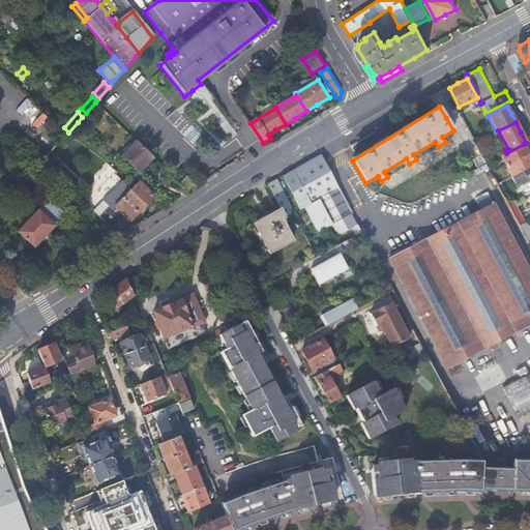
[(148,164),(152,158),(136,143),(121,157),(140,176),(146,170),(144,168),(148,164)]
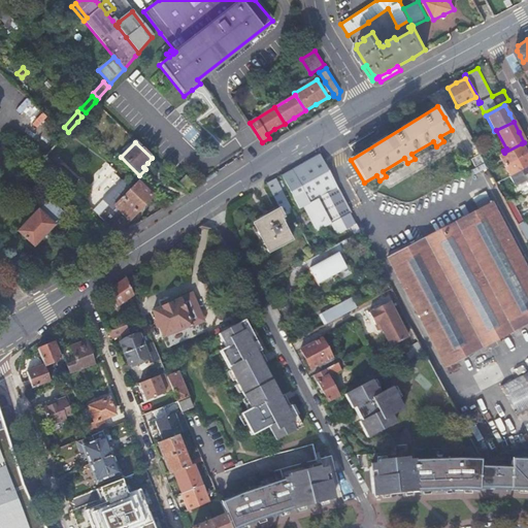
[(499,155),(504,165),(527,154),(525,149),(522,143),(504,153),(499,155)]
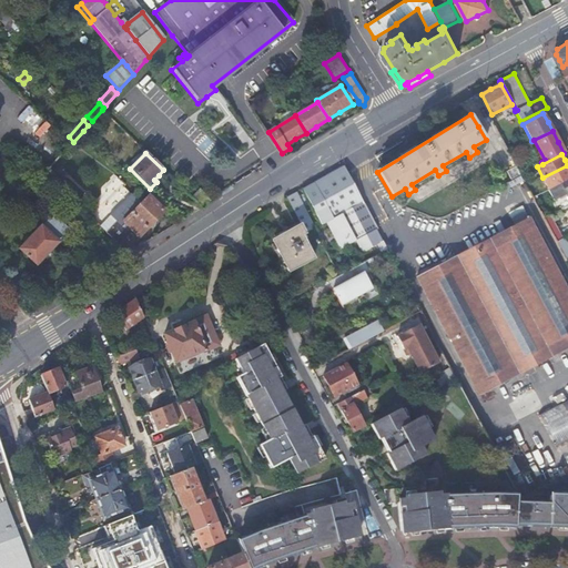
[(567,179),(567,165),(543,178),(548,189),(567,179)]
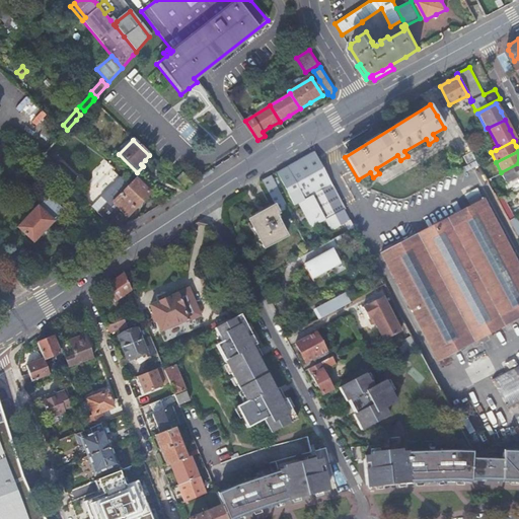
[(319,163),(313,152),(293,162),(286,166),(276,172),(294,205),(298,203),(311,227),(324,219),(330,230),(345,223),(349,230),(354,228),(344,210),(330,183),(319,163)]
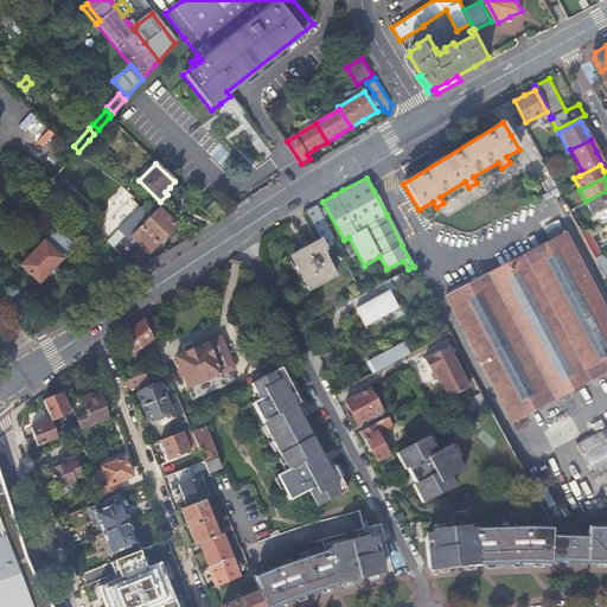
[(606,210),(606,191),(586,202),(586,203),(592,215),(606,208),(606,210)]
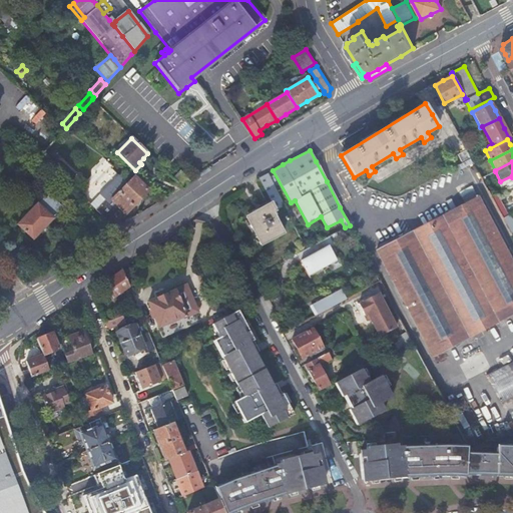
[(183,188),(192,183),(180,171),(173,178),(183,188)]
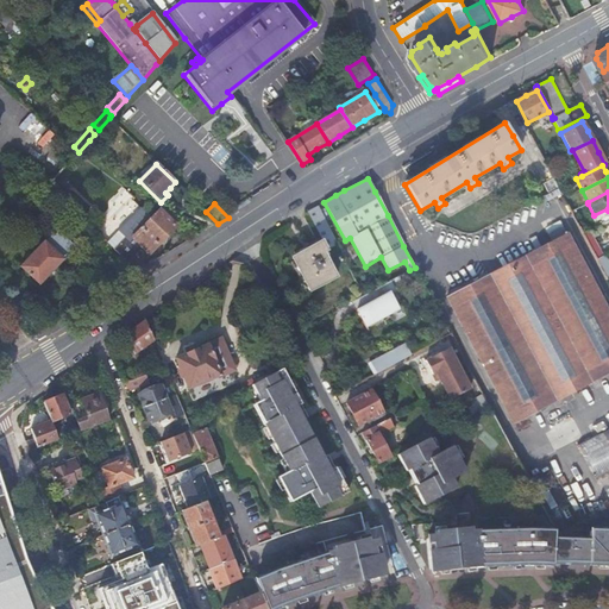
[(309,209),(307,212),(322,242),(327,250),(327,249),(337,244),(316,206),(309,209)]
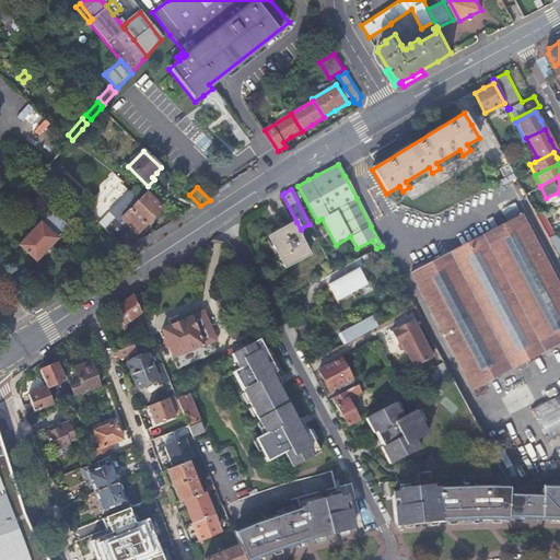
[(104,230),(117,242),(128,230),(130,232),(132,230),(137,234),(144,225),(161,209),(147,195),(140,201),(132,195),(112,216),(115,219),(104,230)]
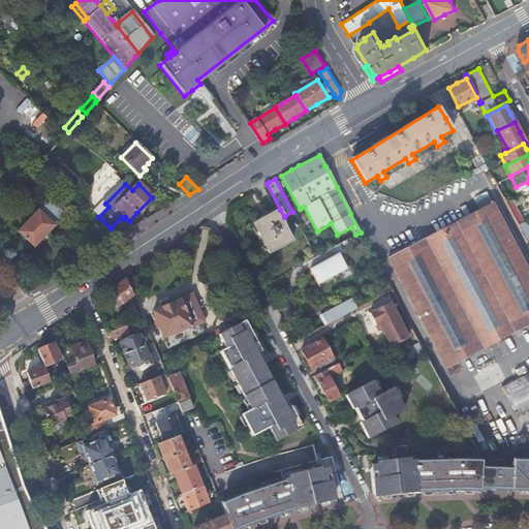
[(387,257),(446,369),(528,324),(528,272),(489,197),(476,204),(479,209),(406,248),(387,257)]
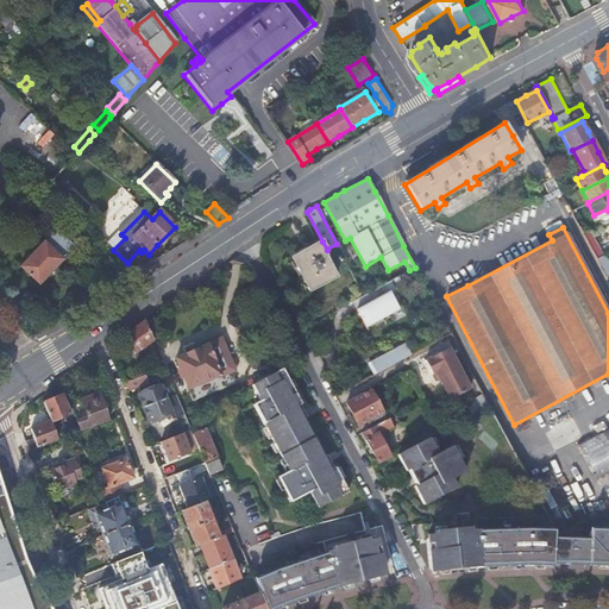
[(29,259),(22,268),(39,283),(56,264),(74,246),(57,230),(45,244),(36,252),(33,250),(26,257),(29,259)]
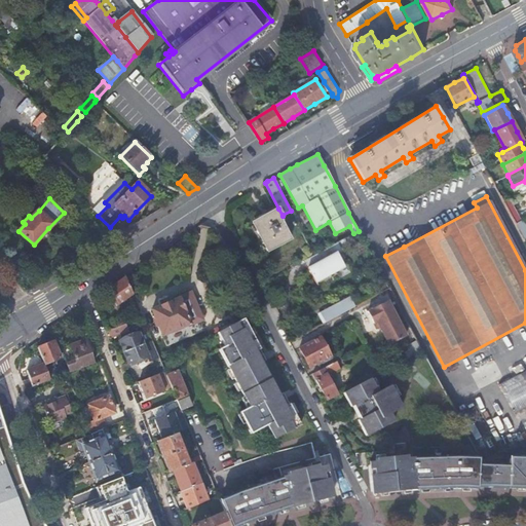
[(103,199),(92,211),(98,216),(108,205),(105,202),(103,199)]
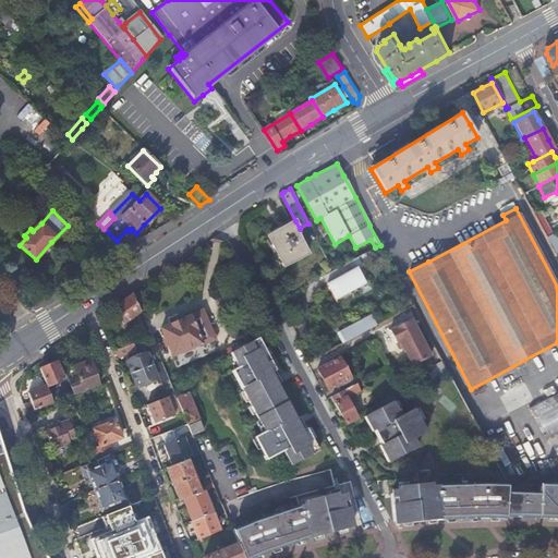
[(540,213),(535,216),(546,238),(553,234),(548,227),(547,228),(540,213)]
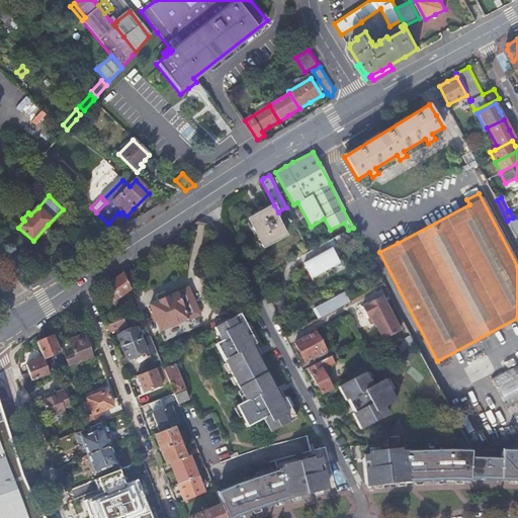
[(278,212),(274,205),(261,212),(249,220),(263,247),(286,235),(277,218),(280,217),(278,211),(278,212)]
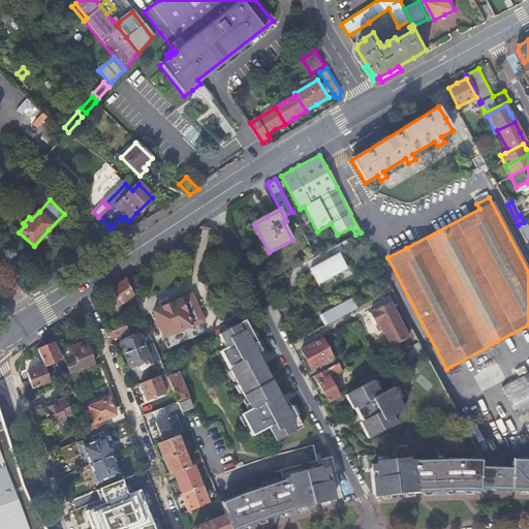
[(345,253),(340,244),(315,256),(307,261),(311,269),(310,269),(313,275),(317,283),(345,269),(338,256),(345,253)]
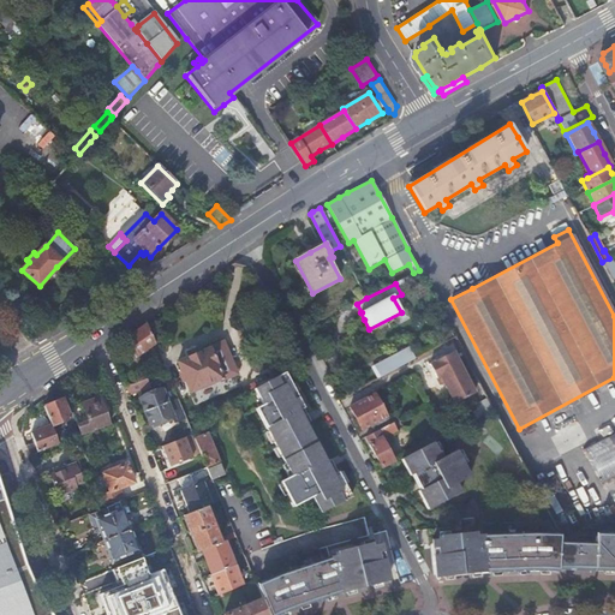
[(136,330),(126,338),(135,357),(154,344),(145,323),(136,330)]
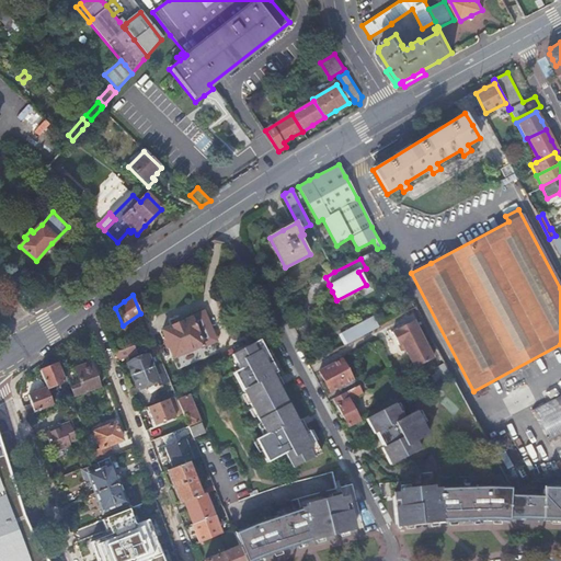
[(181,322),(162,330),(173,357),(202,345),(202,346),(216,340),(204,311),(190,317),(191,319),(181,322)]
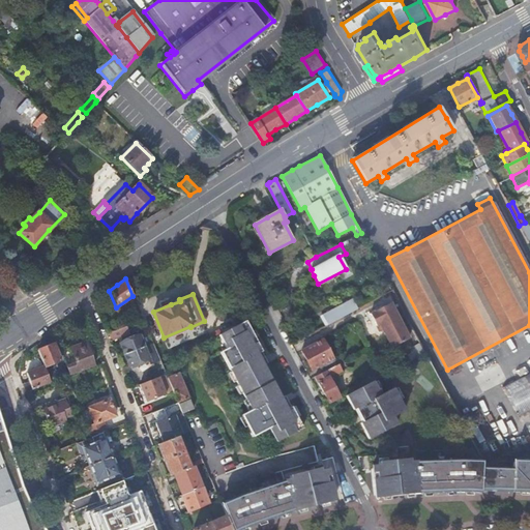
[(323,315),(328,324),(350,313),(358,308),(353,299),(323,315)]
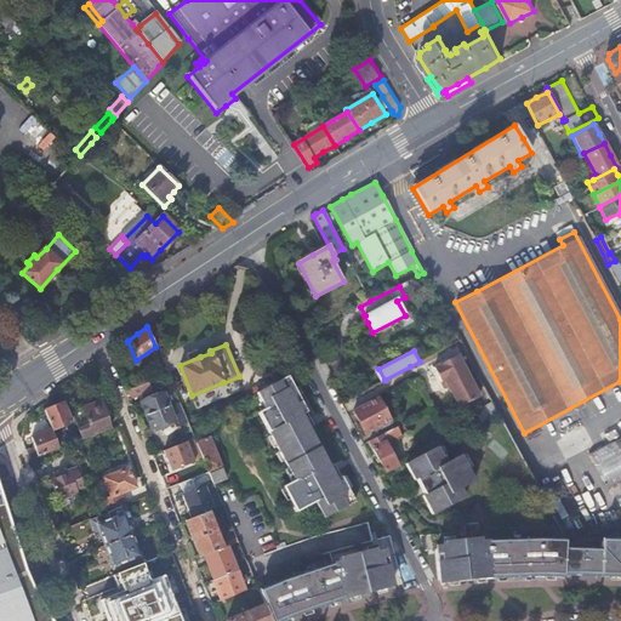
[(446,380),(449,387),(451,386),(455,392),(453,393),(460,408),(479,398),(471,380),(467,382),(462,371),(466,369),(459,354),(434,368),(438,376),(442,382),(446,380)]
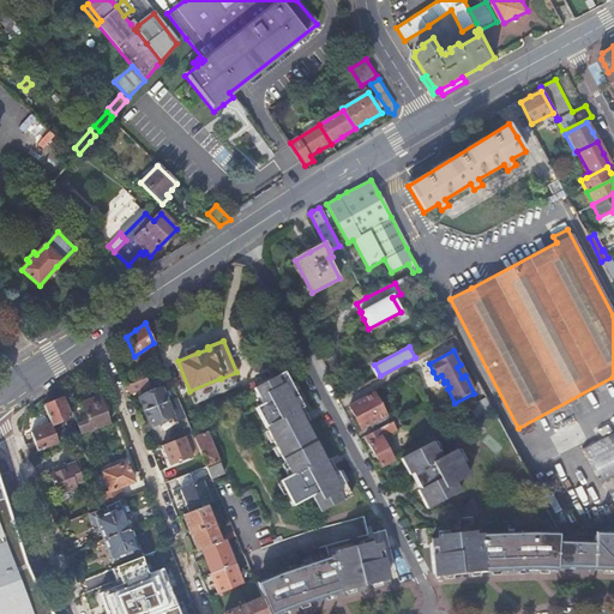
[(138,383),(146,378),(155,375),(151,368),(134,375),(138,383)]
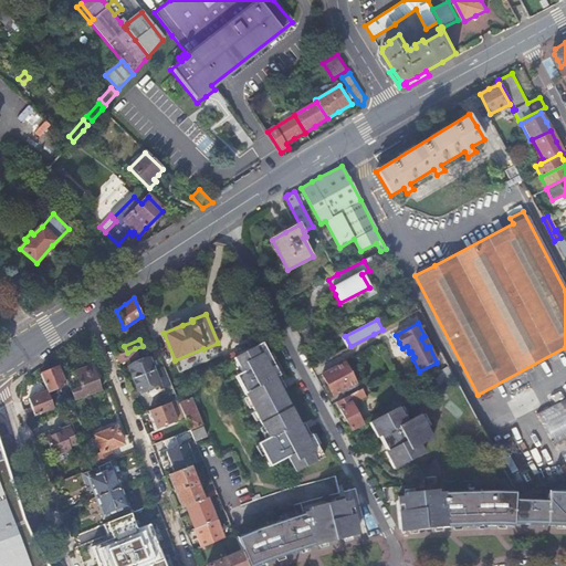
[(275,378),(279,376),(280,376),(275,366),(274,364),(269,354),(262,343),(234,357),(242,373),(236,376),(247,397),(252,407),(254,412),(259,420),(262,427),(268,438),(264,440),(258,443),(258,444),(263,456),(270,467),(287,458),(295,472),(323,458),(317,446),(312,436),(311,433),(310,435),(306,436),(303,430),(301,425),(300,422),(283,391),(282,389),(279,384),(275,378)]
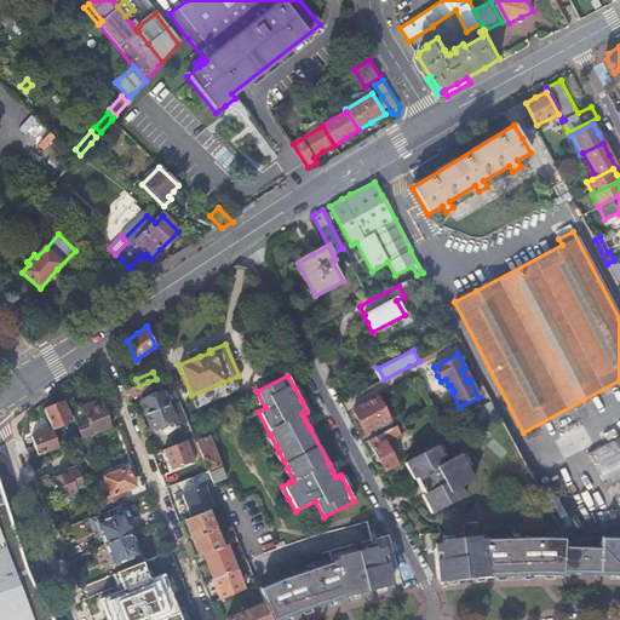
[(139,386),(126,391),(130,400),(138,397),(151,390),(148,382),(139,386)]
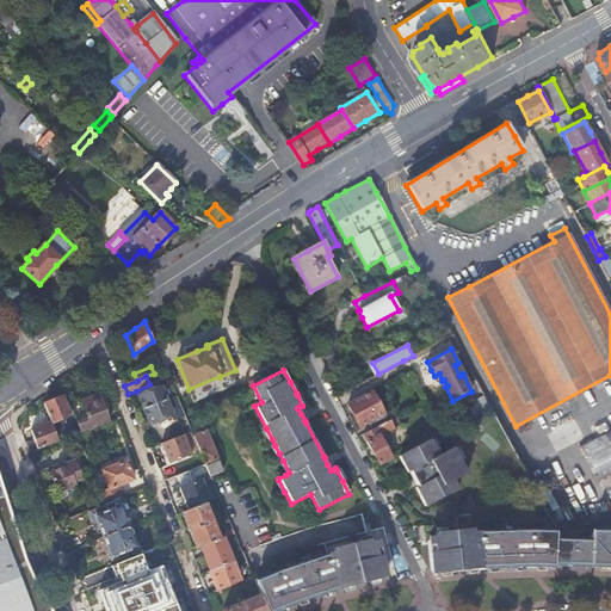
[(144,408),(165,400),(160,388),(140,396),(142,402),(144,408)]
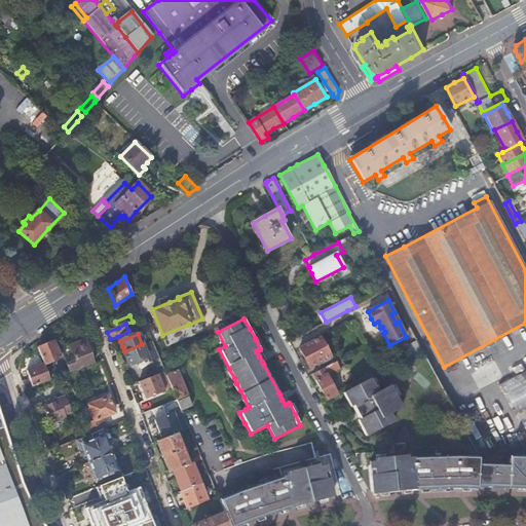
[(321,337),(312,341),(299,348),(309,368),(321,362),(331,357),(321,337)]
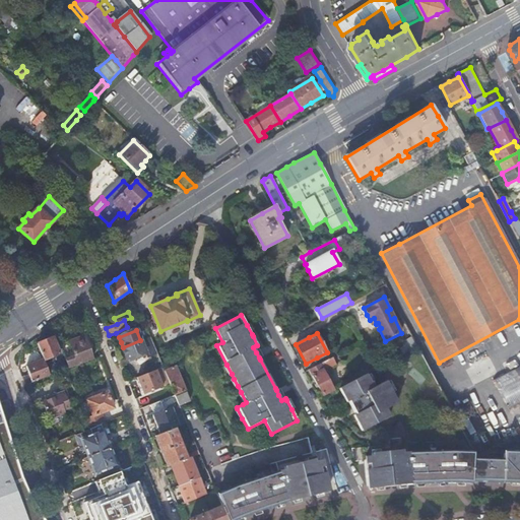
[(85,335),(71,341),(72,344),(86,338),(85,335)]
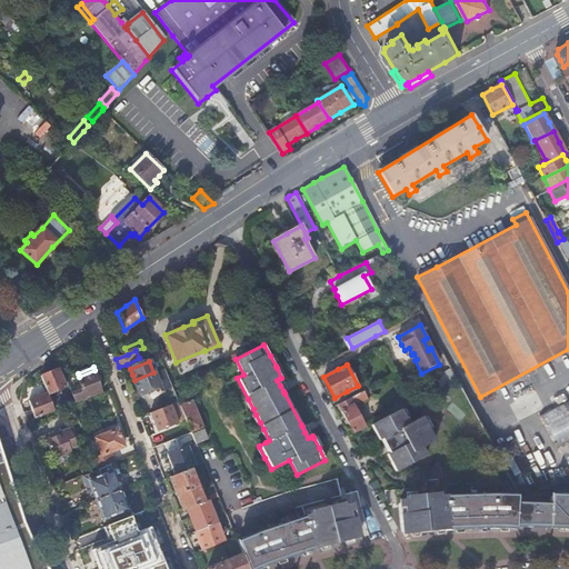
[(58,369),(41,376),(48,393),(48,395),(66,388),(61,378),(58,369)]
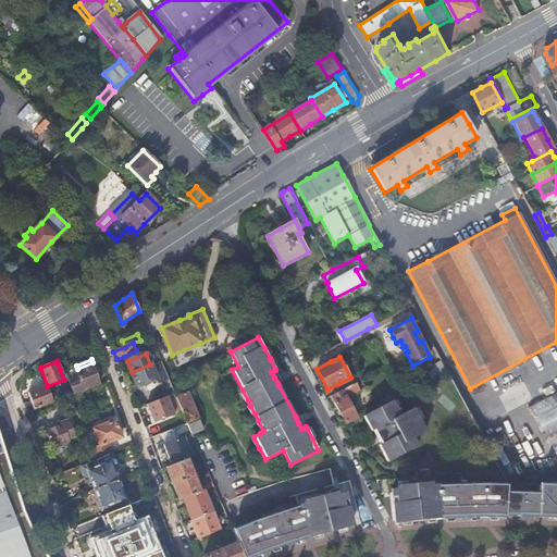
[(146,380),(148,379),(150,382),(156,380),(158,383),(168,380),(160,361),(150,364),(132,372),(136,384),(146,380)]
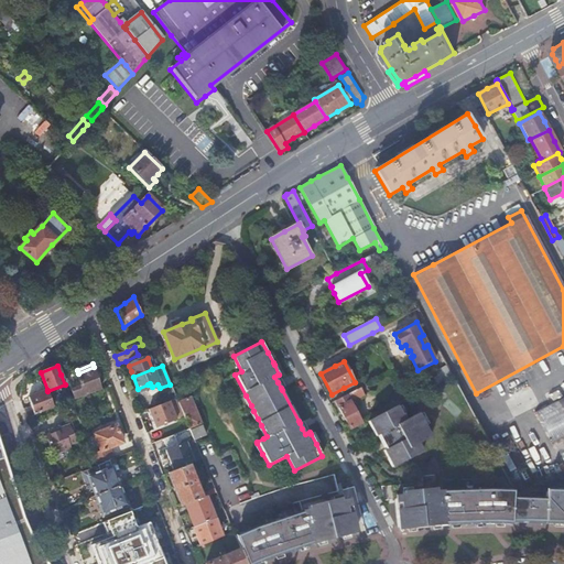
[(77,370),(65,375),(75,399),(102,389),(98,378),(94,367),(78,373),(77,370)]
